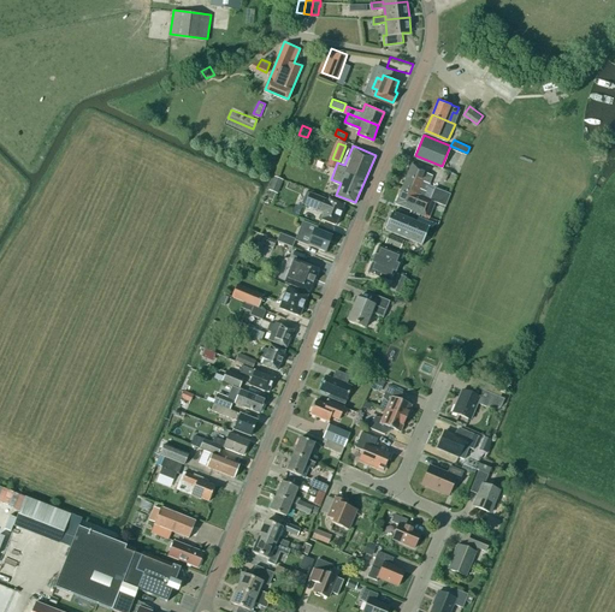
[(433,173),(427,171),(429,167),(413,161),(402,186),(432,198),(437,200),(447,205),(451,191),(430,183),(433,173)]
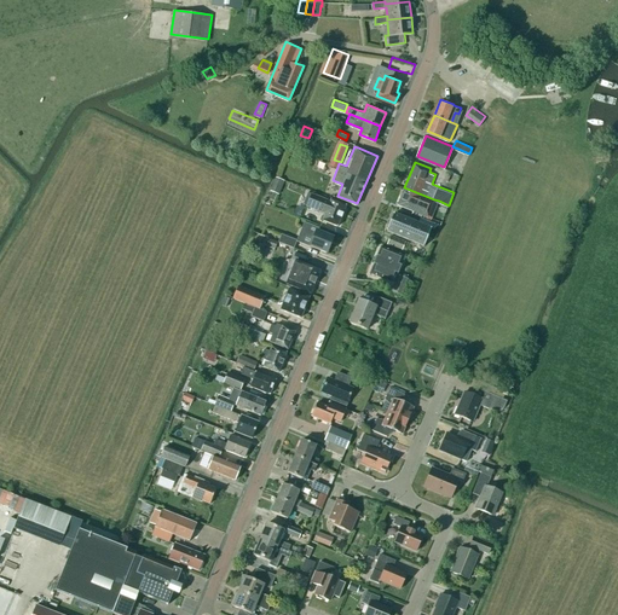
[(279,192),(286,179),(277,175),(271,189),(279,192)]
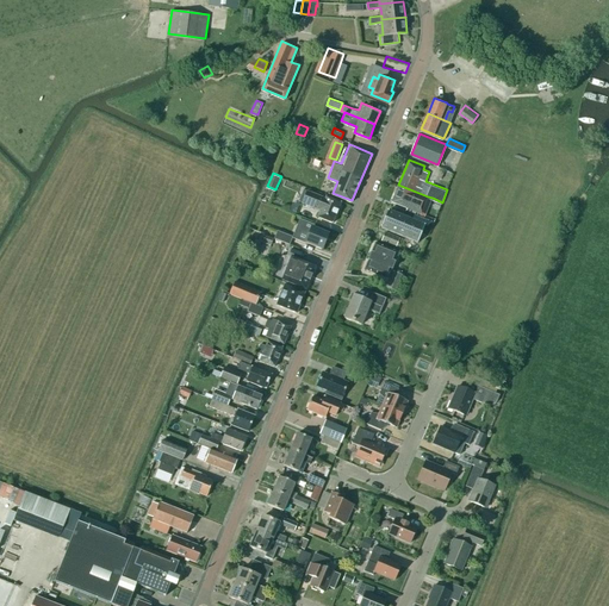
[(392,200),(422,212),(428,197),(398,185),(392,200)]
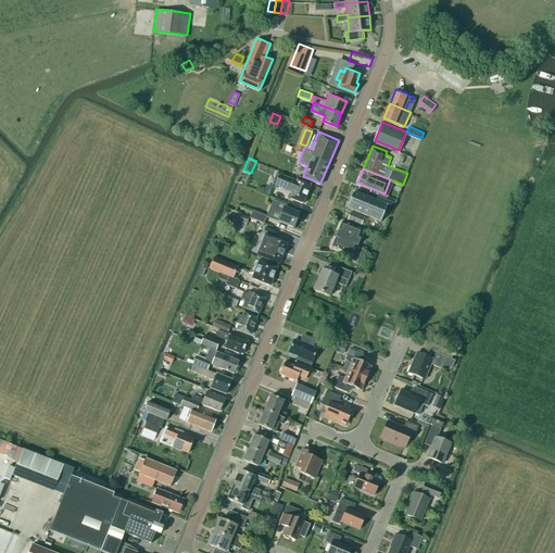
[(276,184),(292,190),(290,196),(304,201),(312,183),(298,177),(297,181),(289,178),(289,176),(280,173),(276,184)]
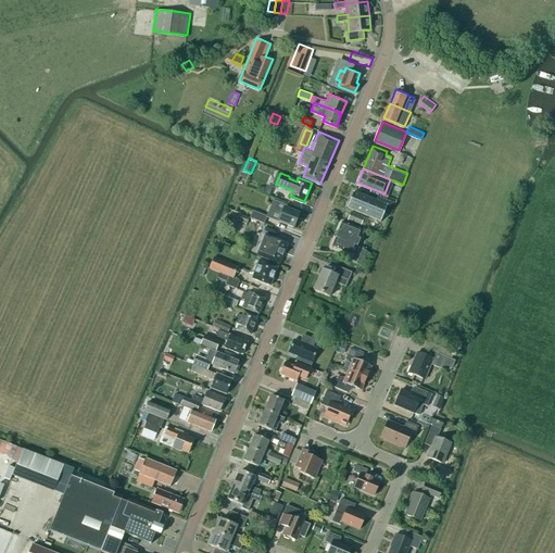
[(380,195),(378,200),(354,190),(348,205),(381,220),(388,204),(390,204),(394,201),(380,195)]
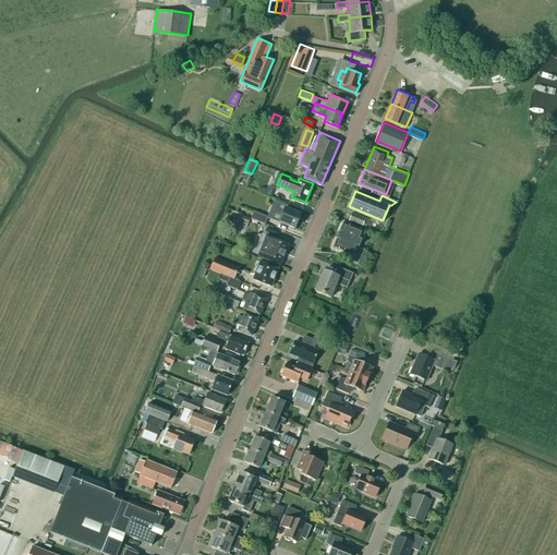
[(280,220),(295,226),(301,213),(288,207),(289,205),(279,201),(280,201),(278,200),(270,217),(280,220)]
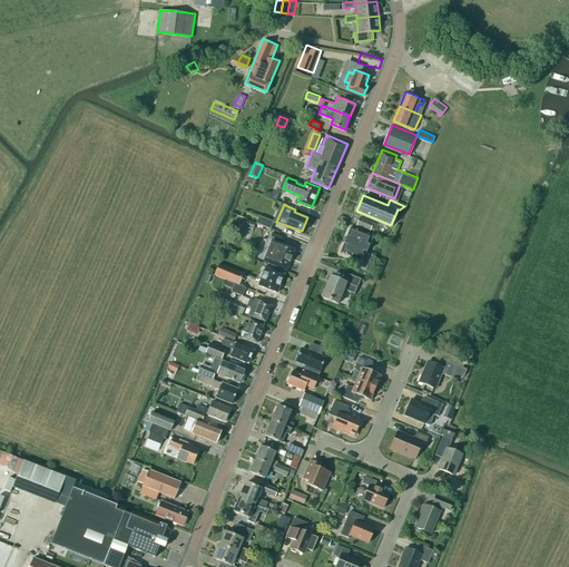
[(274,220),(260,214),(257,222),(272,227),(274,220)]
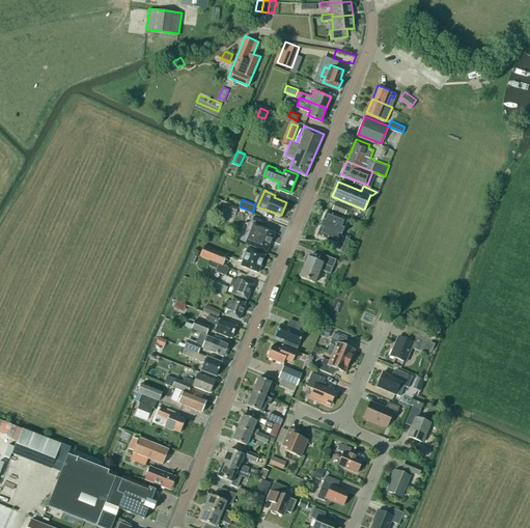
[(349,205),(336,200),(333,209),(345,214),(349,205)]
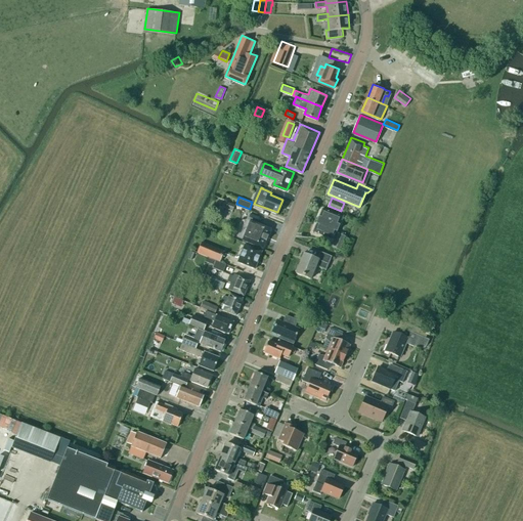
[(226,200),(224,206),(233,209),(235,203),(226,200)]
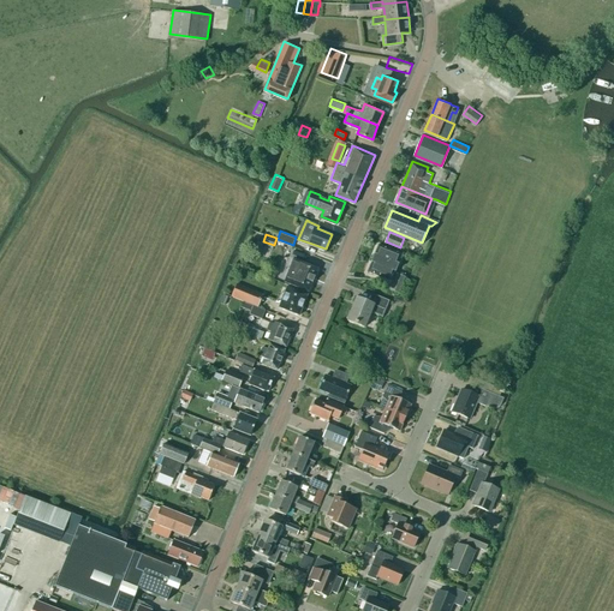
[(403,252),(379,243),(368,270),(392,280),(403,252)]
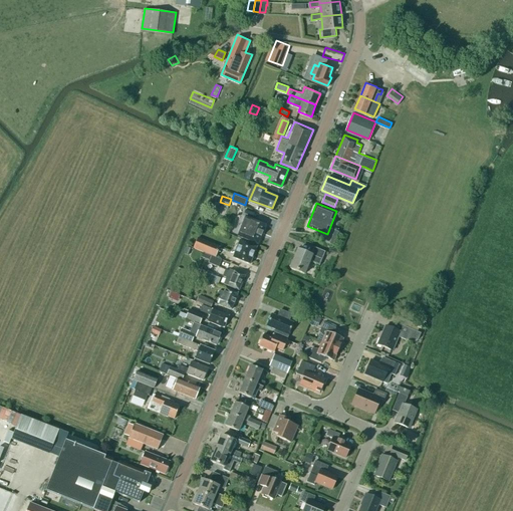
[(237,227),(248,231),(246,237),(258,242),(266,222),(254,217),(252,222),(241,217),(237,227)]
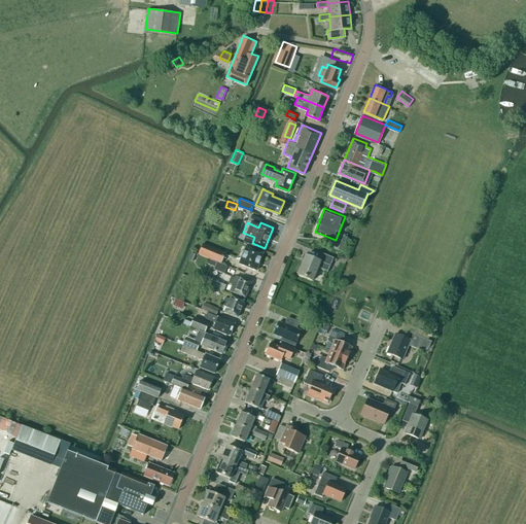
[(340,233),(335,246),(342,249),(348,236),(340,233)]
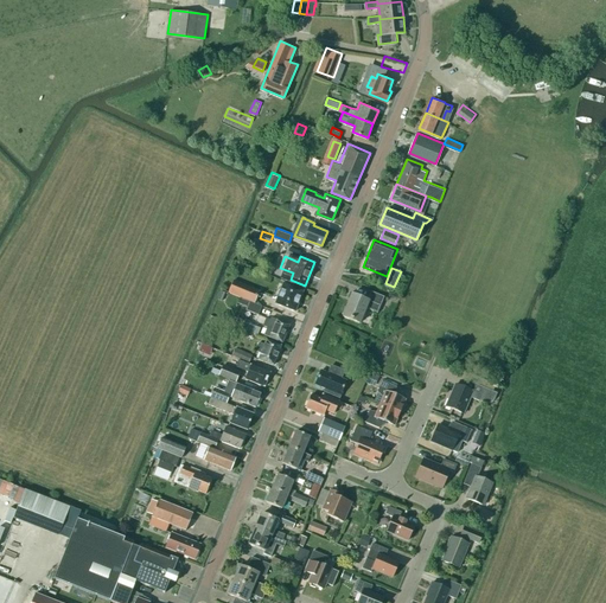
[(261,289),(234,278),(229,290),(256,301),(261,289)]
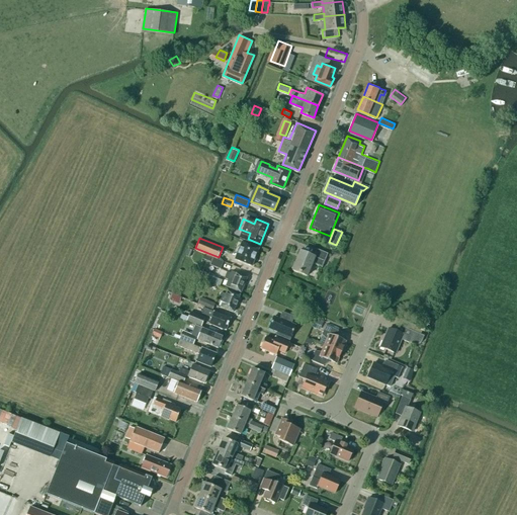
[(243,240),(236,257),(241,259),(252,264),(259,247),(243,240)]
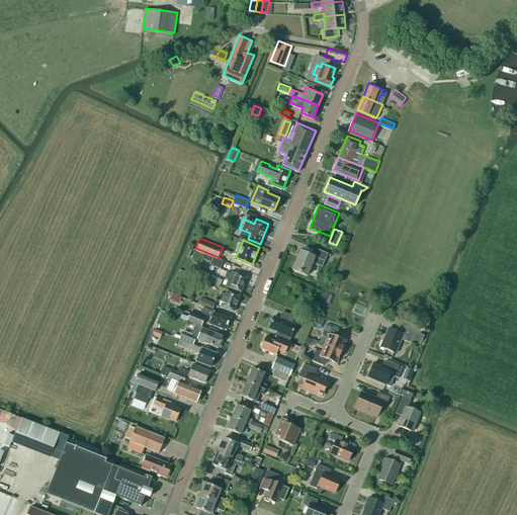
[(293,268),(308,274),(313,261),(323,265),(329,251),(318,247),(314,255),(300,249),(293,268)]
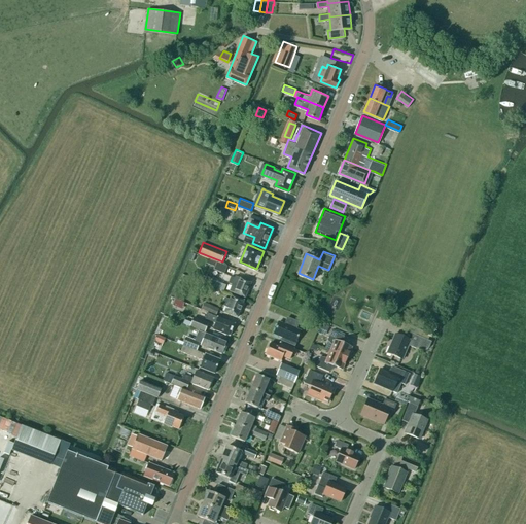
[(228,265),(218,260),(215,268),(225,272),(228,265)]
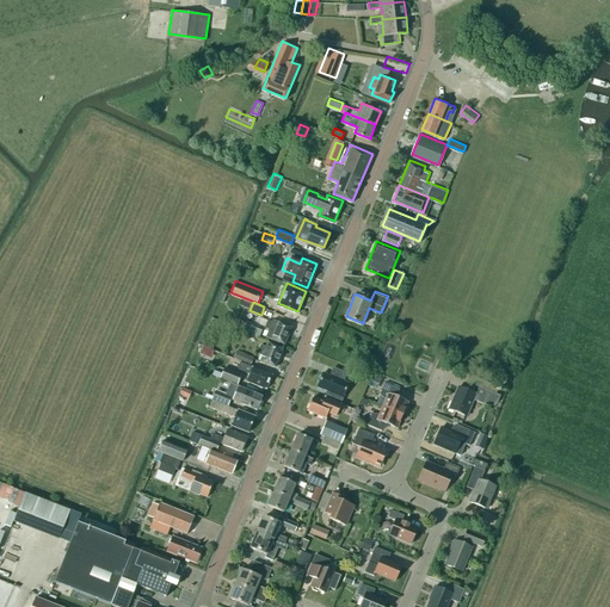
[(279,320),(273,317),(266,335),(272,338),(285,342),(293,324),(279,320)]
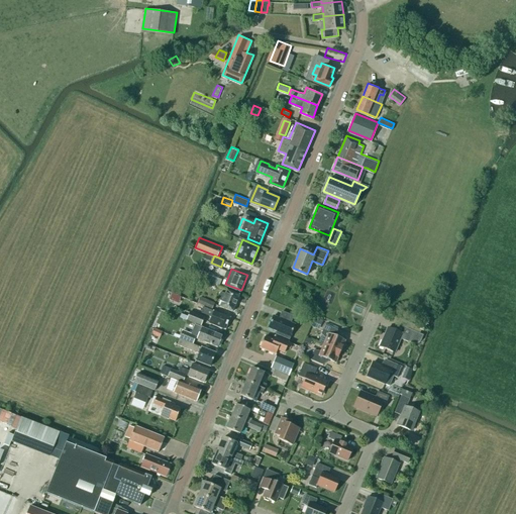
[(222,278),(210,273),(208,279),(220,284),(222,278)]
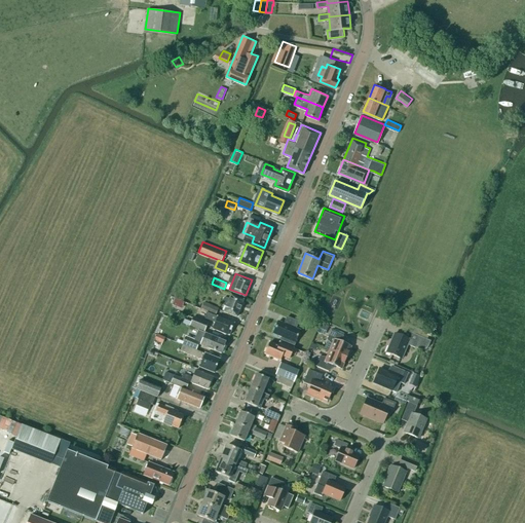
[(222,302),(226,304),(224,309),(237,314),(245,298),(231,292),(229,297),(225,295),(222,302)]
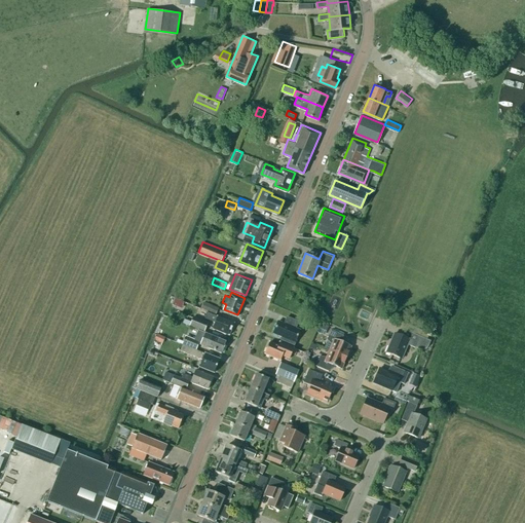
[(220,306),(204,300),(201,307),(217,313),(220,306)]
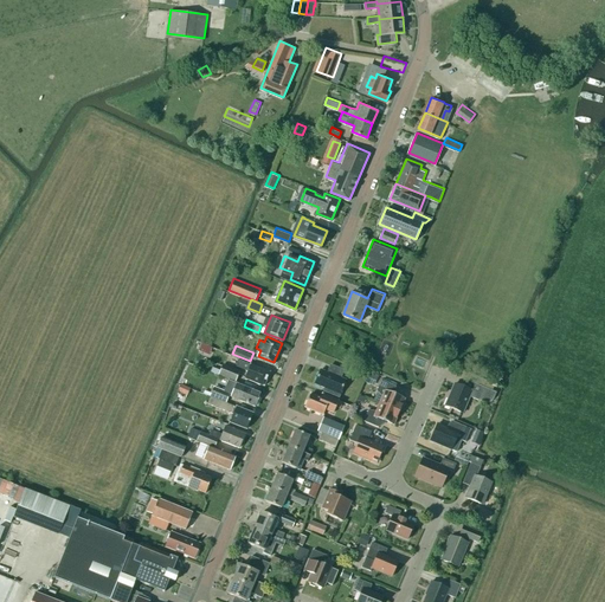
[(242,366),(249,369),(245,376),(265,383),(270,370),(244,360),(242,366)]
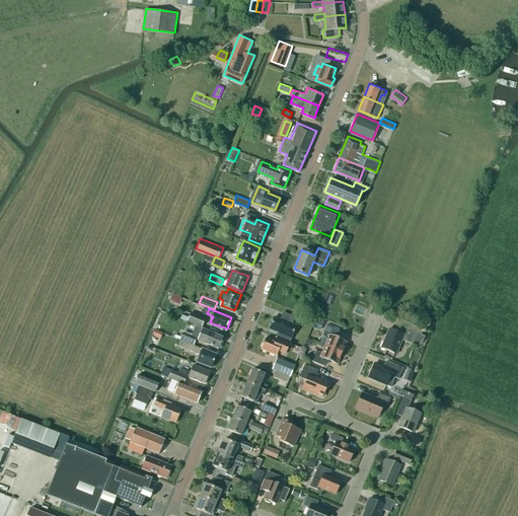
[(295,314),(284,310),(281,316),(275,314),(270,327),(280,332),(279,334),(291,339),(297,323),(293,321),(295,314)]
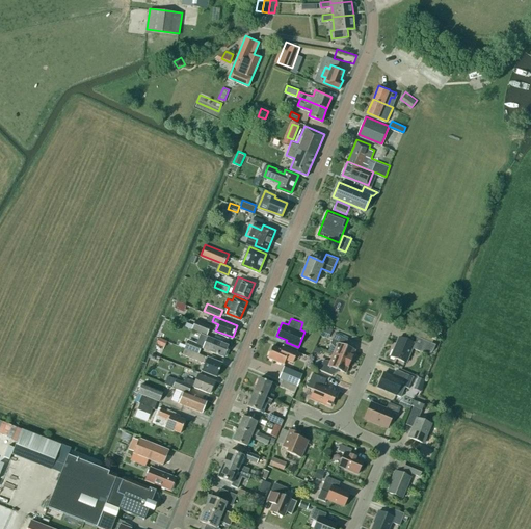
[(207,334),(211,324),(208,323),(196,319),(193,327),(207,334)]
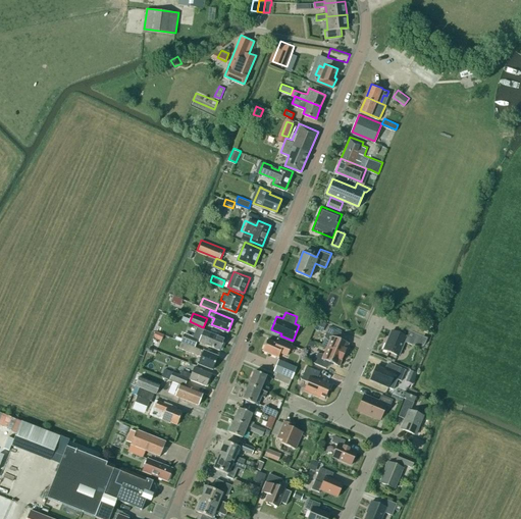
[(322,327),(324,321),(318,318),(316,324),(322,327)]
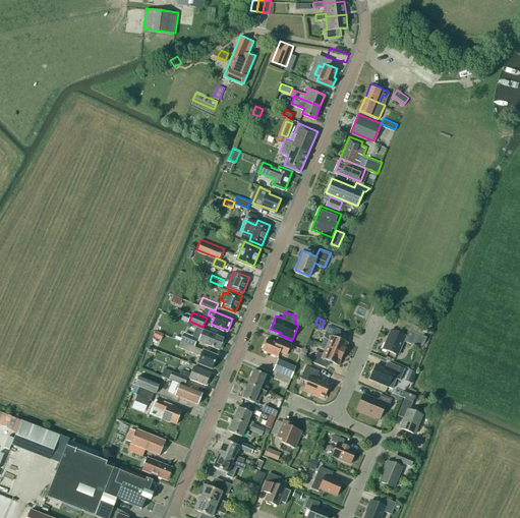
[(160,320),(157,328),(167,332),(170,324),(160,320)]
